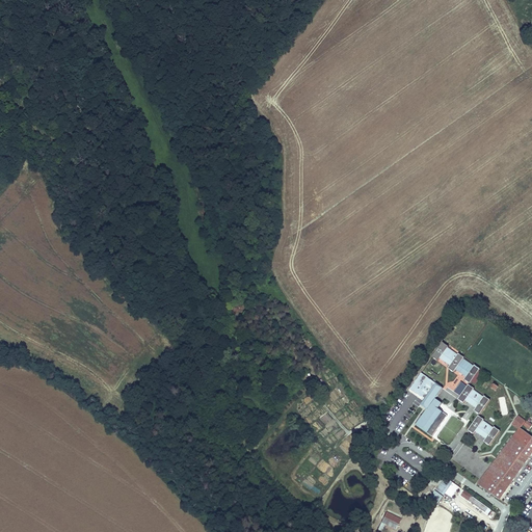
[(443,343),(432,357),(439,362),(441,358),(451,366),(449,369),(454,373),(456,370),(466,377),(464,379),(470,383),(480,369),(475,365),(474,367),(463,360),(464,358),(458,354),(448,348),(449,347),(443,343)]
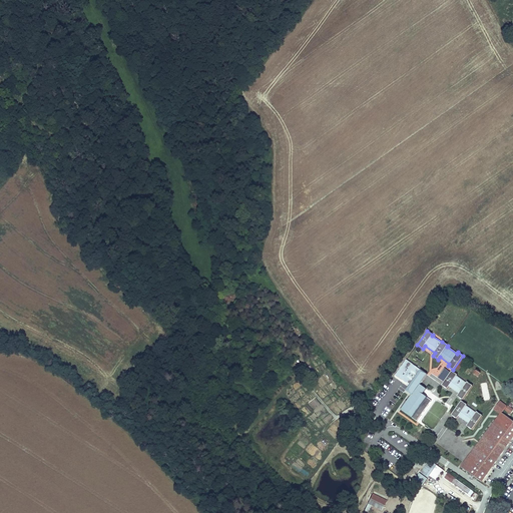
[(426,389),(420,385),(427,374),(406,360),(396,375),(410,385),(406,391),(412,395),(401,411),(417,421),(431,400),(423,395),(426,389)]
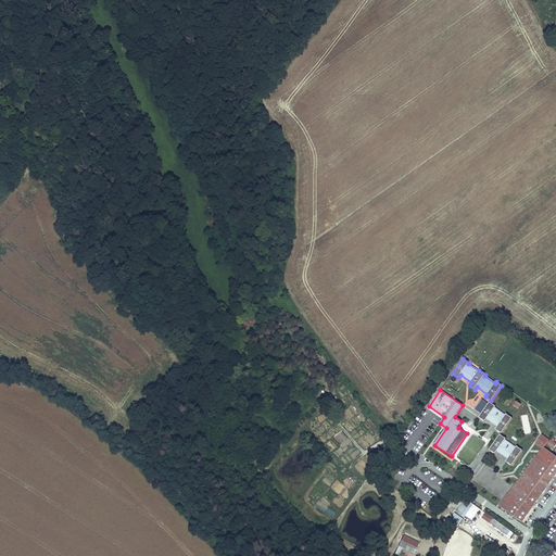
[(496,406),(490,403),(489,404),(482,399),(475,409),(481,415),(479,418),(485,422),(487,420),(497,427),(495,430),(502,433),(513,418),(506,414),(506,415),(495,407),(496,406)]
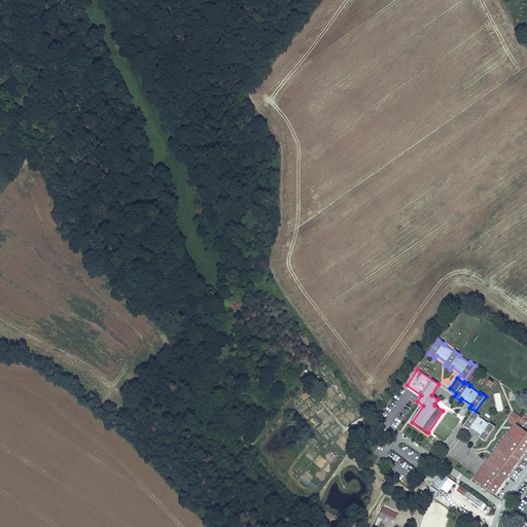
[(480,416),(475,412),(464,427),(469,430),(471,428),(482,435),(480,437),(486,442),(496,427),(490,423),(489,424),(479,417),(480,416)]
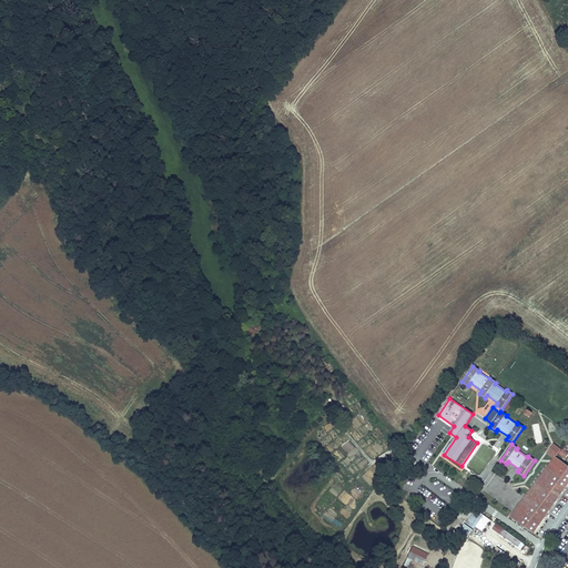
[(554,458),(509,516),(534,534),(567,485),(567,466),(556,457),(561,449),(554,444),(547,454),(554,458)]
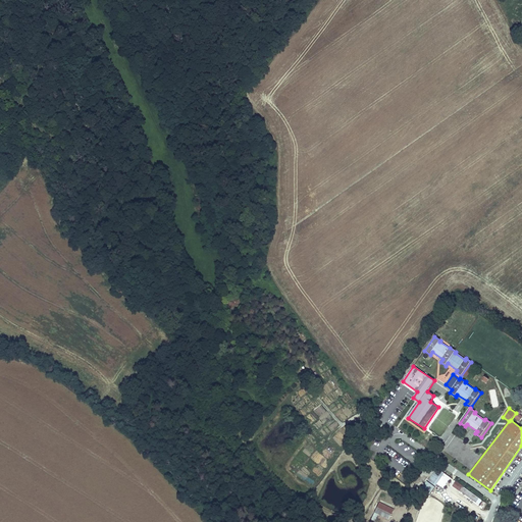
[(444,488),(451,478),(436,469),(428,481),(435,486),(437,484),(444,488)]
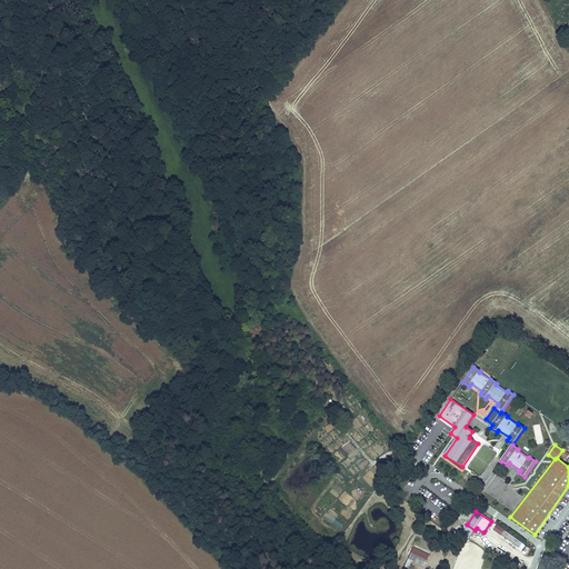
[(475,530),(466,525),(460,531),(469,538),(475,530)]
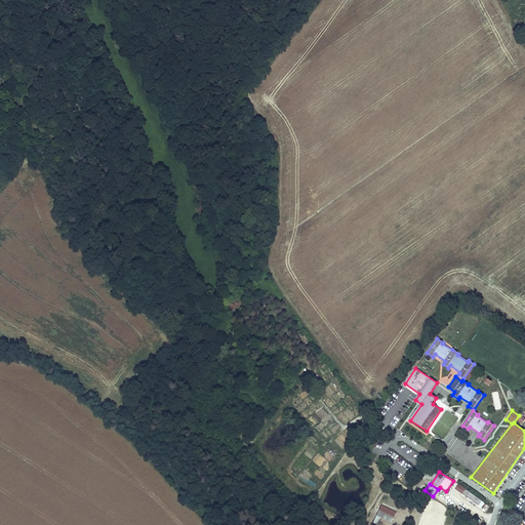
[(466,489),(458,484),(454,489),(461,494),(462,494),(466,489)]
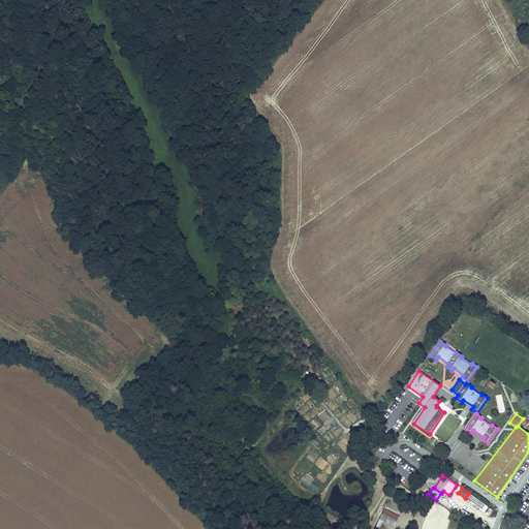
[(489,507),(469,493),(466,498),(486,511),(489,507)]
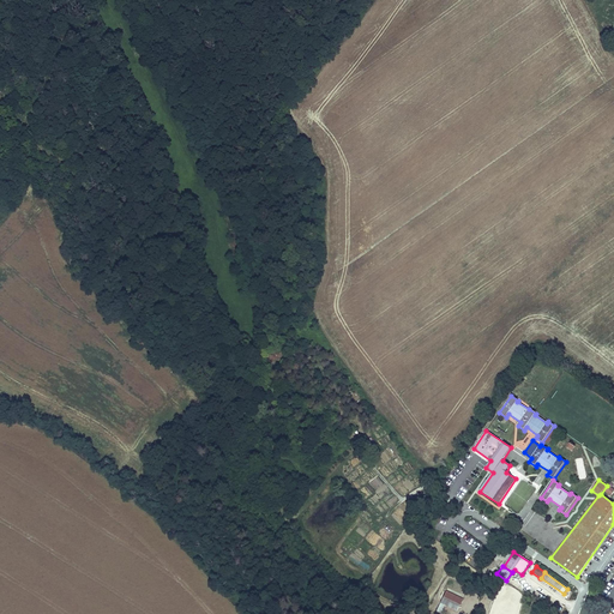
[(463,599),(446,591),(440,603),(457,611),(463,599)]
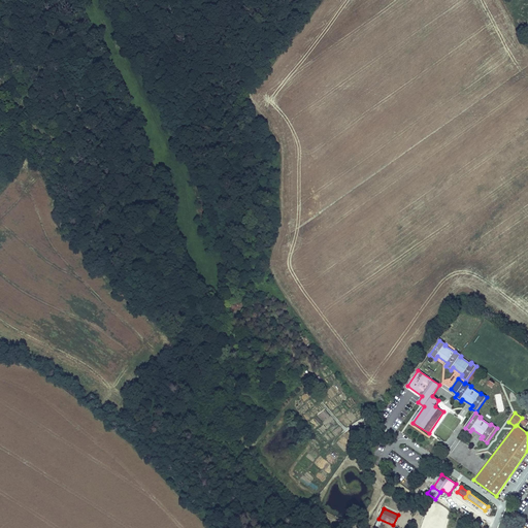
All buildings are outlined.
